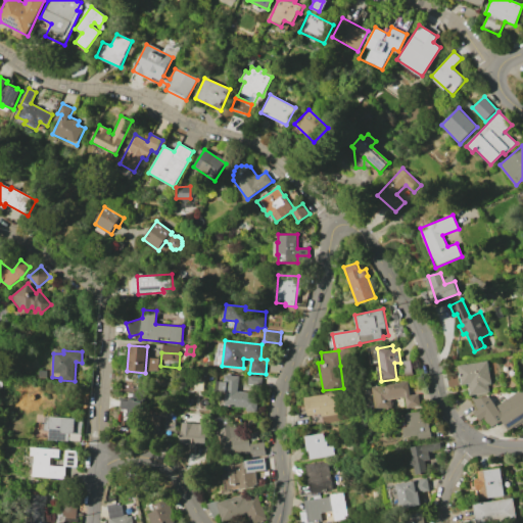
[(148,358),(159,358),(158,372),(147,371),(148,358)]
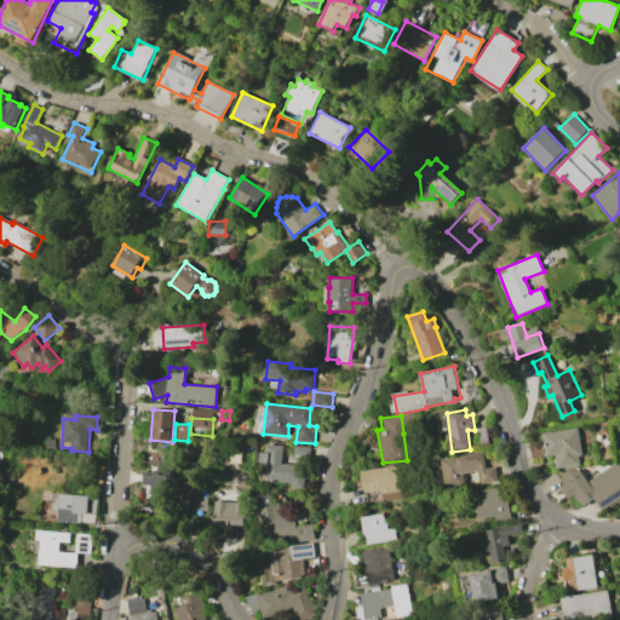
[(544,432),(578,426),(583,454),(579,454),(581,465),(557,469),(555,454),(547,457),(544,432)]
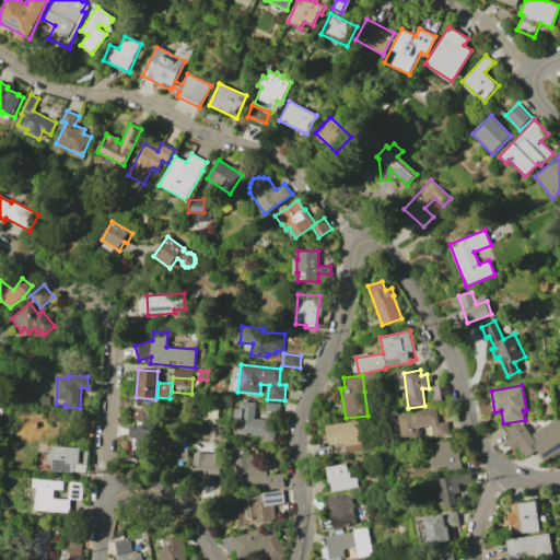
[(431,387),(440,386),(442,401),(433,403),(431,387)]
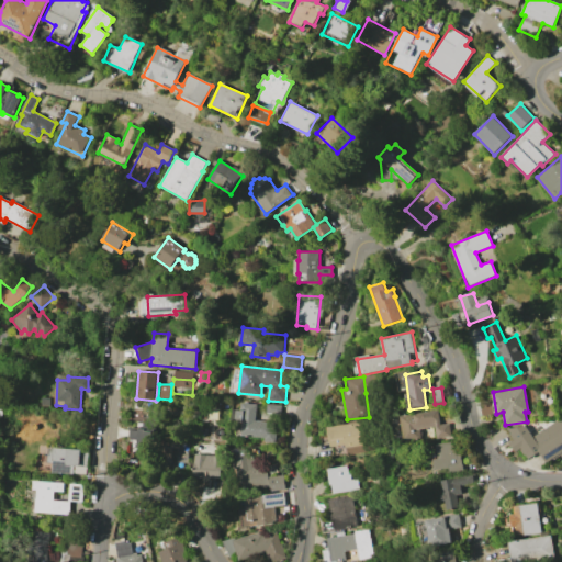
[(276,442),(263,441),(263,438),(240,436),(243,409),(240,409),(242,403),(257,404),(256,420),(278,423),(276,442)]
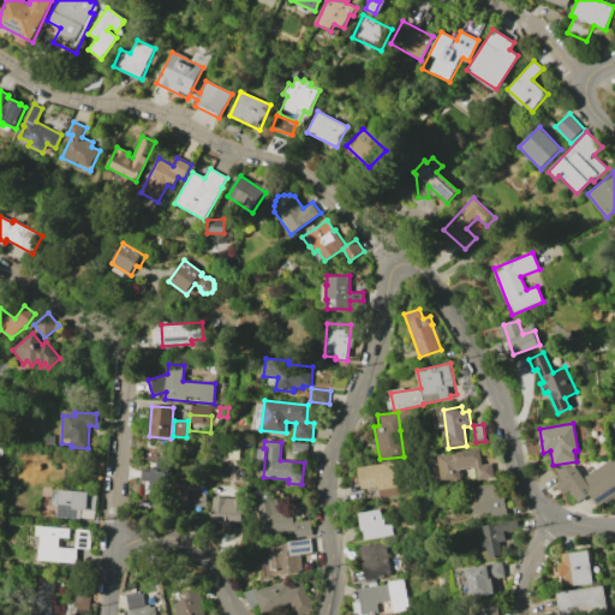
[(293,442),(310,443),(309,454),(292,452),(293,442)]
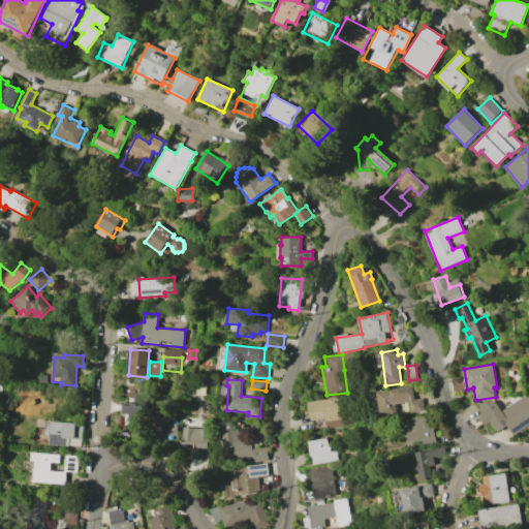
[(124,384),(136,385),(136,394),(123,393),(124,384)]
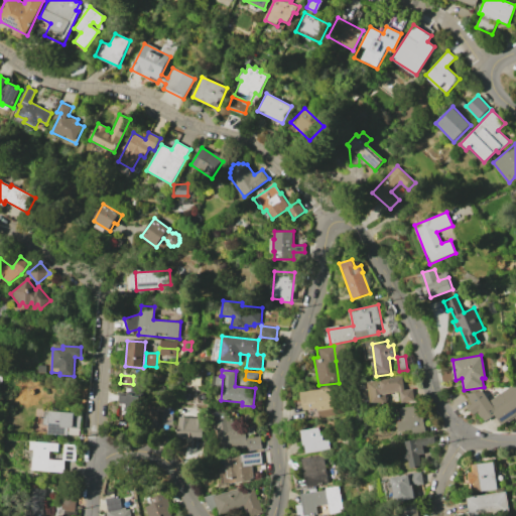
[(367,382),(402,376),(404,390),(413,389),(415,400),(400,403),(399,392),(384,395),(386,405),(371,407),(367,382)]
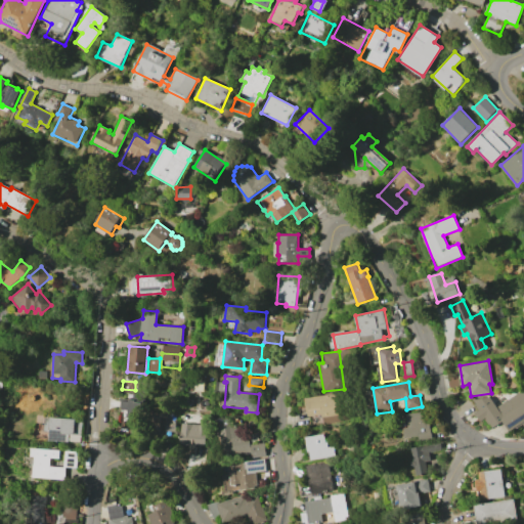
[(523,421),(510,431),(503,422),(493,428),(490,424),(489,425),(485,419),(481,422),(475,412),(480,409),(474,400),(490,397),(497,407),(521,391),(523,393),(523,392),(523,421)]
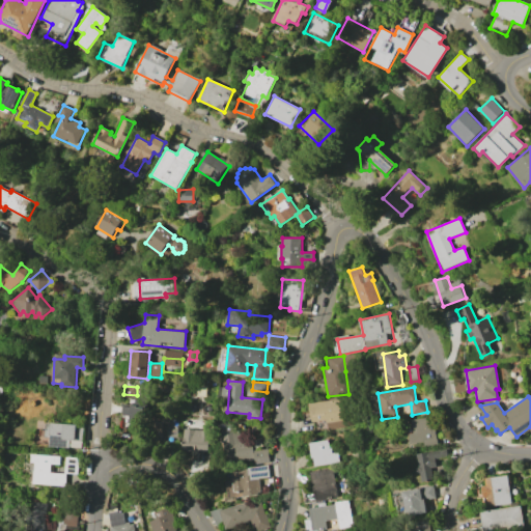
[(309,403),(342,398),(347,428),(329,431),(327,419),(312,422),(309,403)]
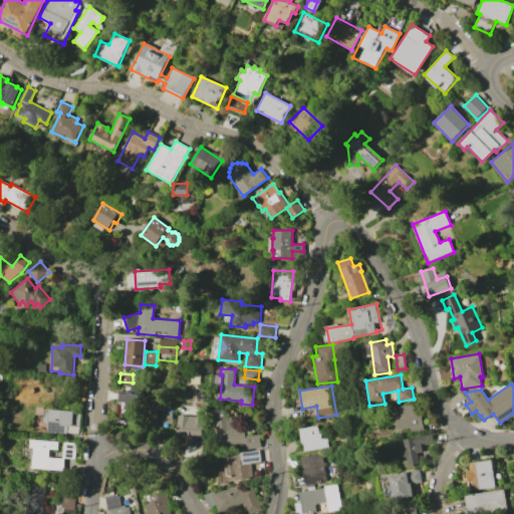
[(119,394),(126,394),(126,392),(134,393),(134,395),(140,396),(139,410),(125,409),(125,402),(118,401),(119,394)]
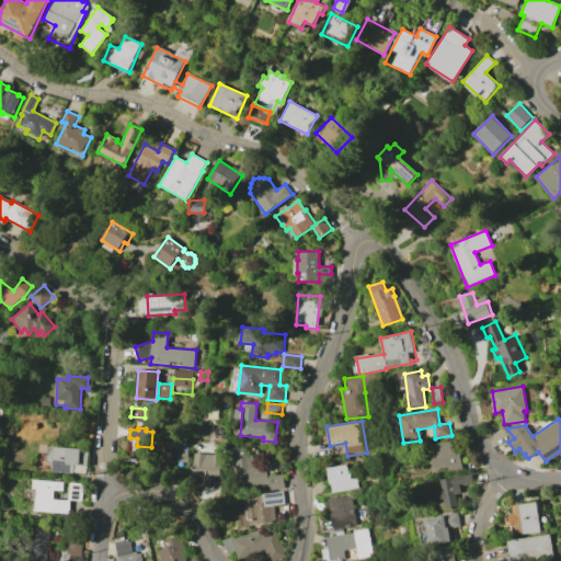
[(191,441),(187,464),(176,461),(178,454),(172,453),(171,464),(164,462),(168,437),(191,441)]
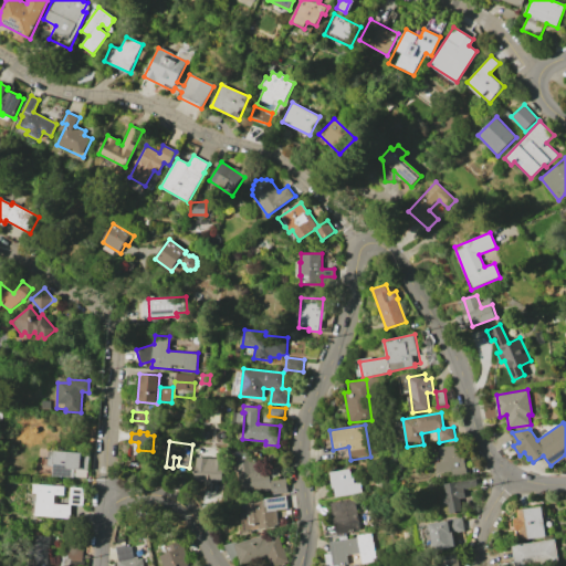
[(439,448),(462,443),(468,475),(452,478),(451,471),(437,473),(436,462),(441,461),(439,448)]
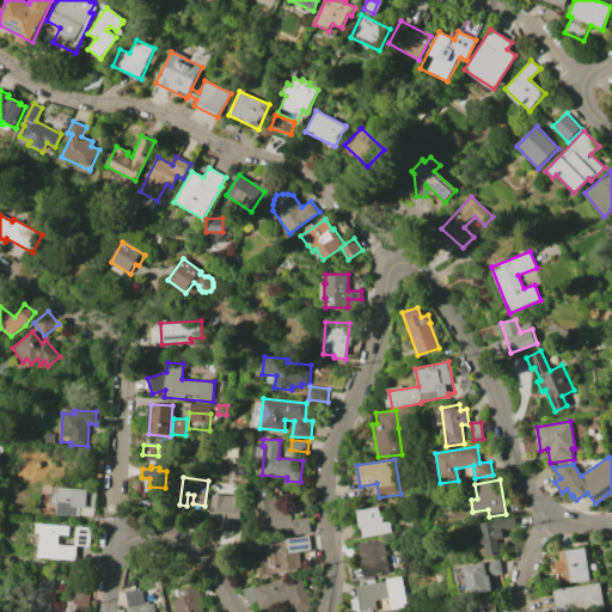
[(54,488),(98,490),(96,516),(59,514),(59,505),(53,503),(54,488)]
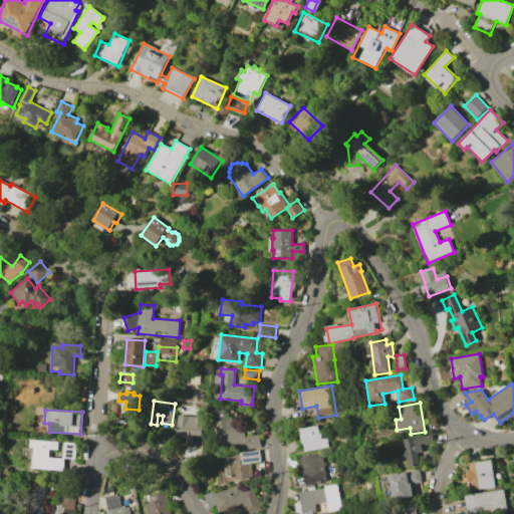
[(214,413),(231,411),(233,428),(243,427),(245,439),(218,443),(214,413)]
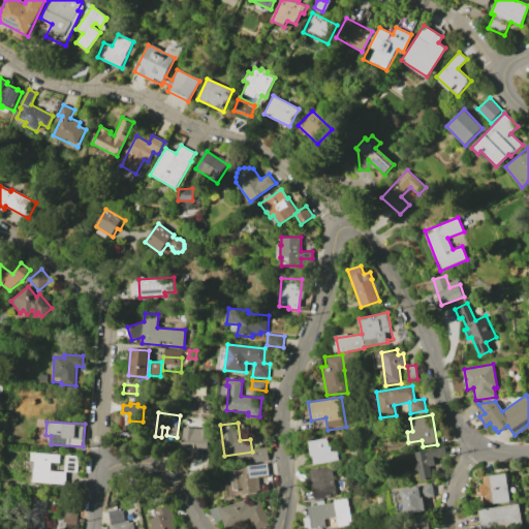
[(183,427),(208,430),(206,450),(181,447),(183,427)]
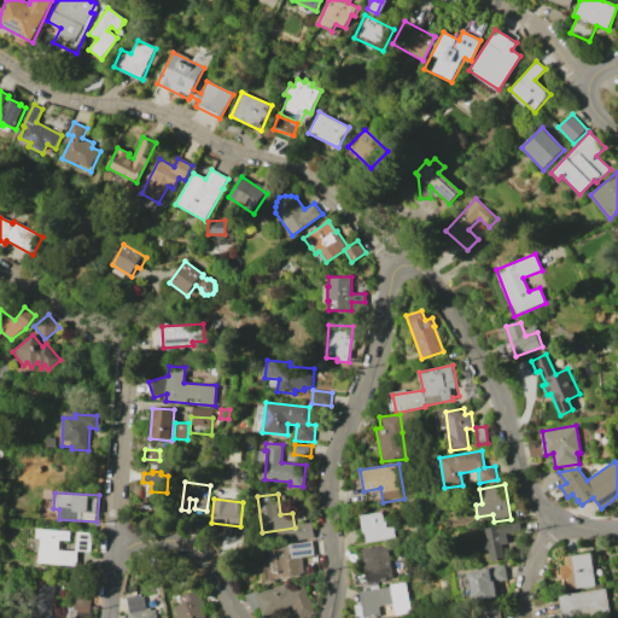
[(395,537),(365,543),(360,516),(382,512),(384,522),(385,522),(386,528),(392,526),(395,537)]
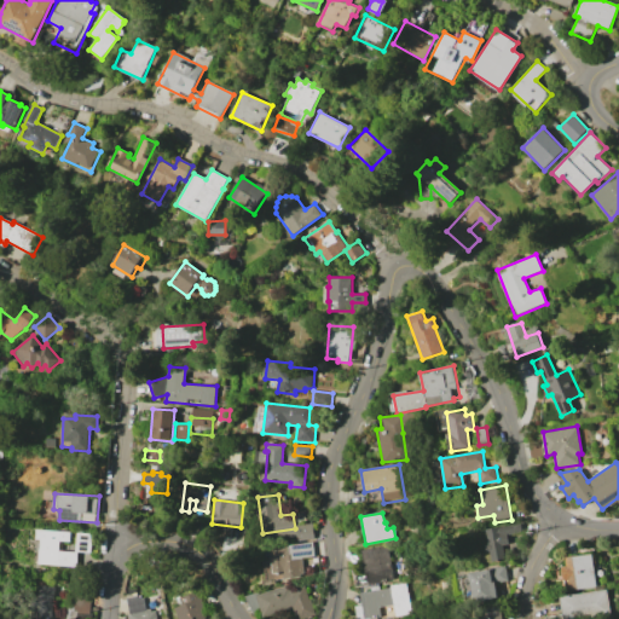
[(486,528),(524,521),(525,533),(509,536),(510,544),(503,545),(505,560),(492,562),(490,551),(487,551),(486,543),(489,543),(486,528)]
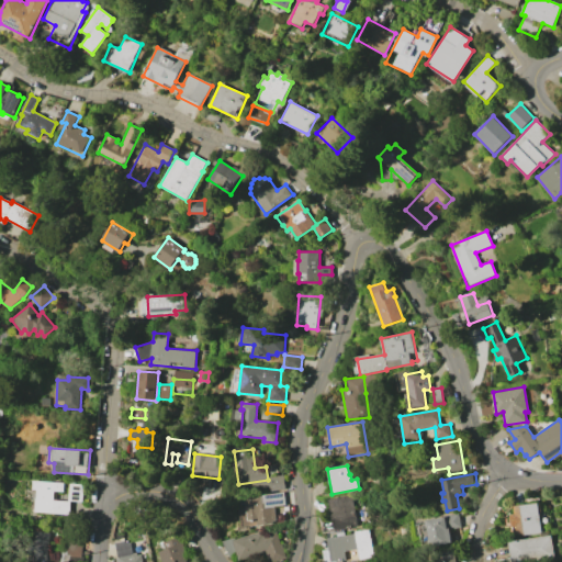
[(269,478),(283,474),(287,489),(271,491),(269,478)]
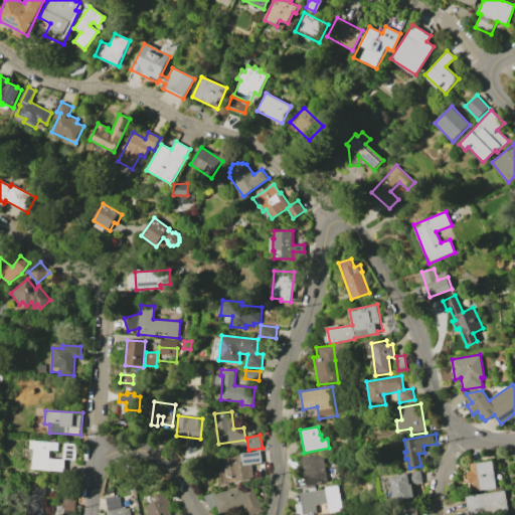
[(30,440),(59,443),(59,451),(50,451),(50,458),(62,459),(64,443),(77,444),(75,460),(65,459),(64,472),(32,469),(34,449),(29,449),(30,440)]
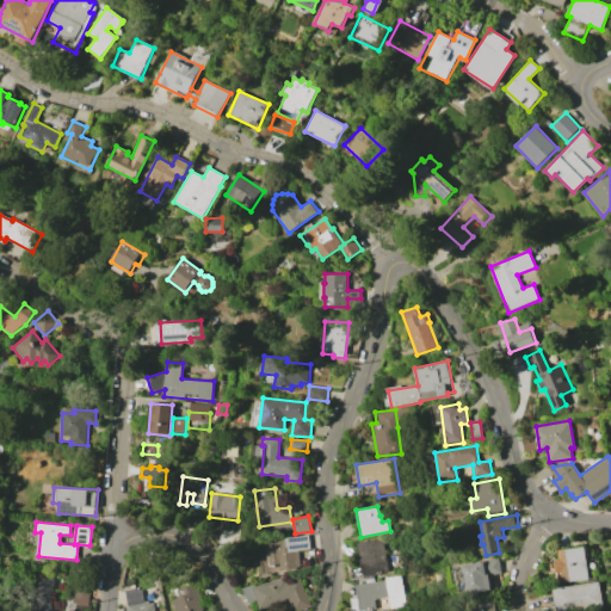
[(266,543),(284,542),(284,538),(309,536),(310,549),(298,550),(301,569),(277,572),(276,566),(270,567),(266,543)]
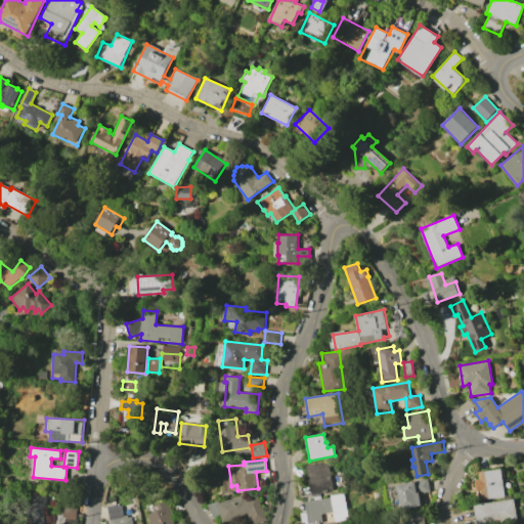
[(328,462),(334,490),(313,494),(311,485),(310,485),(306,466),(328,462)]
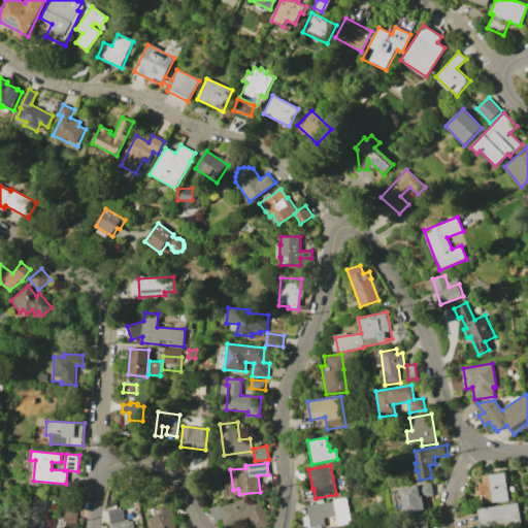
[(507,472),(510,500),(486,503),(485,495),(481,495),(480,483),(484,483),(483,475),(507,472)]
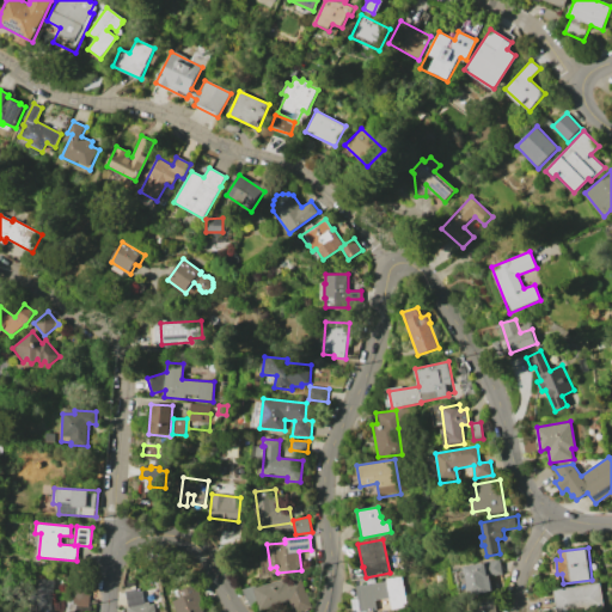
[(463,567),(500,560),(503,575),(490,577),(494,592),(469,597),(463,567)]
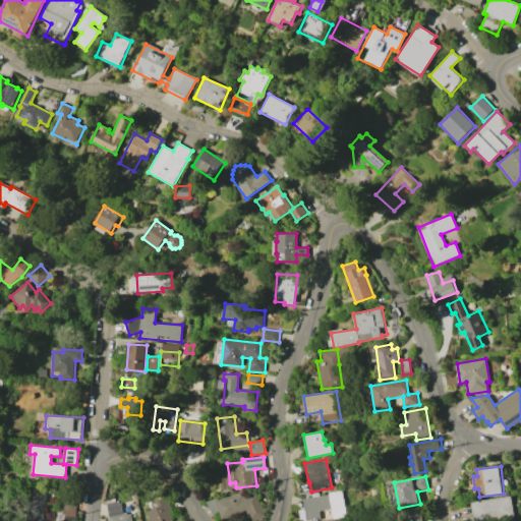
[(47,495),(43,520),(30,520),(34,493),(47,495)]
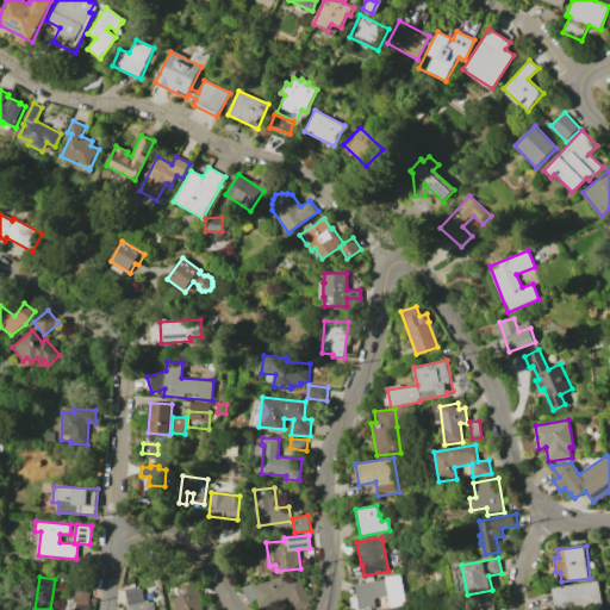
[(255,589),(302,577),(305,590),(306,590),(311,607),(298,609),(293,609),(291,599),(260,608),(255,589)]
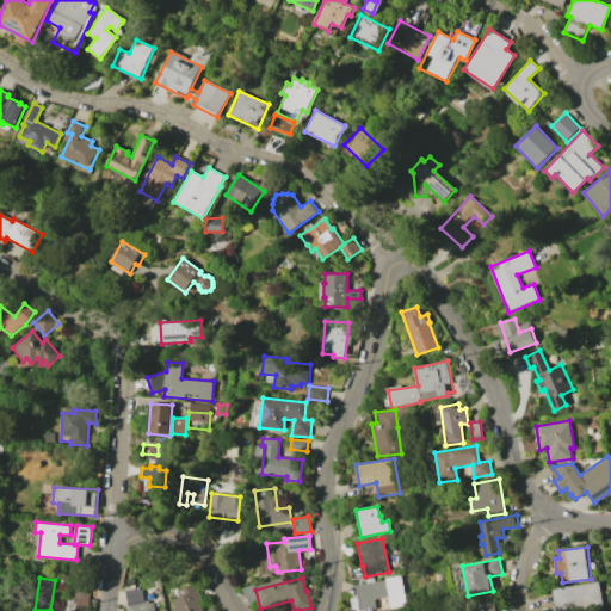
[(356,585),(401,578),(406,606),(390,609),(389,597),(375,599),(376,609),(365,610),(352,610),(350,599),(358,597),(356,585)]
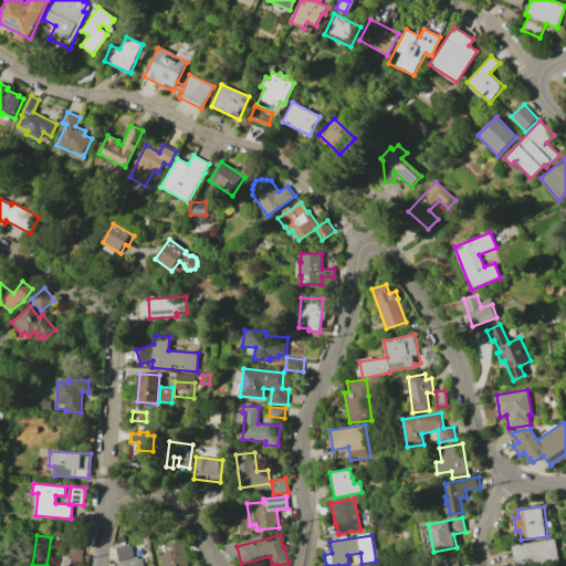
[(67,558),(70,540),(85,541),(83,559),(67,558)]
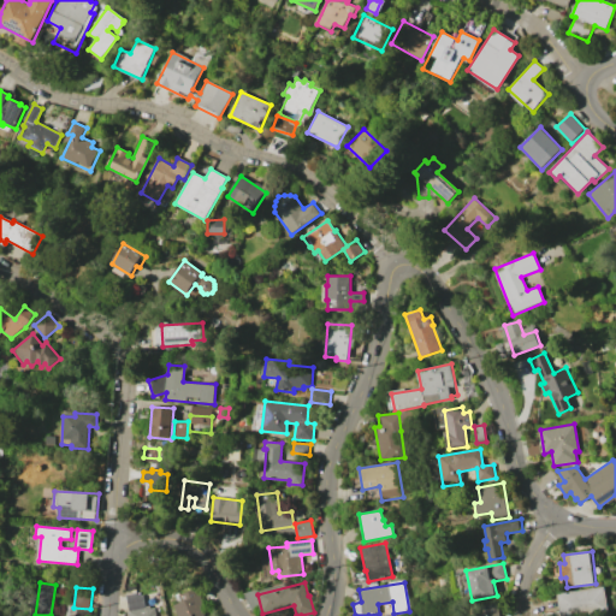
[(560,615),(557,594),(603,587),(606,611),(578,615),(560,615)]
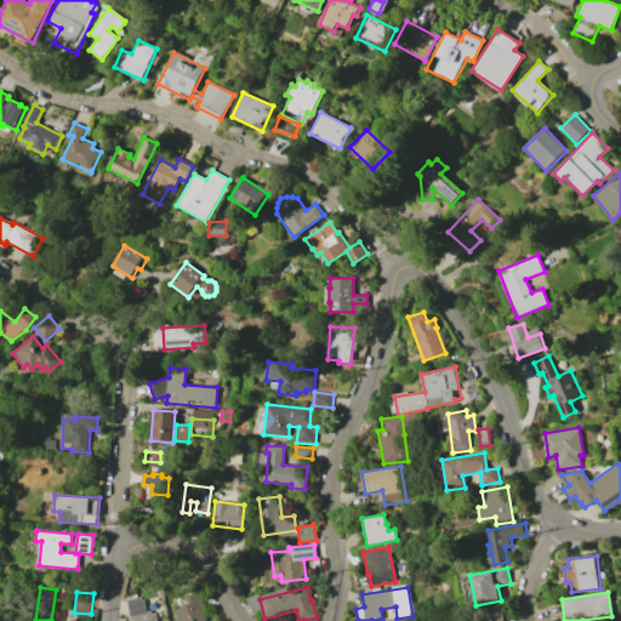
[(178,620),(175,609),(184,605),(182,599),(197,593),(206,620),(178,620)]
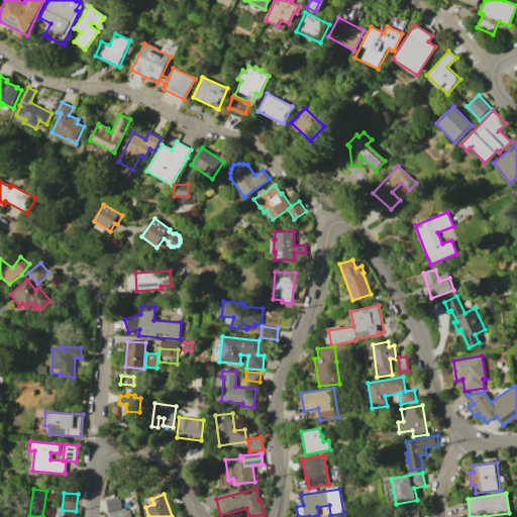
[(131,516),(130,509),(121,510),(119,498),(105,500),(107,516),(131,516)]
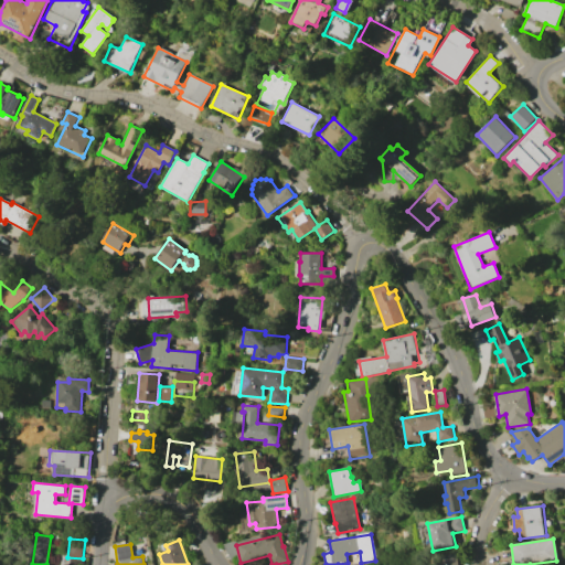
[(456,553),(458,564),(436,564),(435,557),(456,553)]
